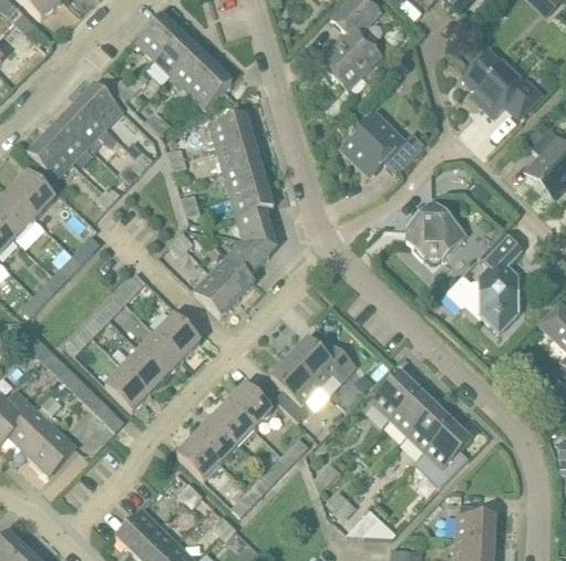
[(0,0),(0,9),(7,16),(16,7),(8,0),(0,0)]
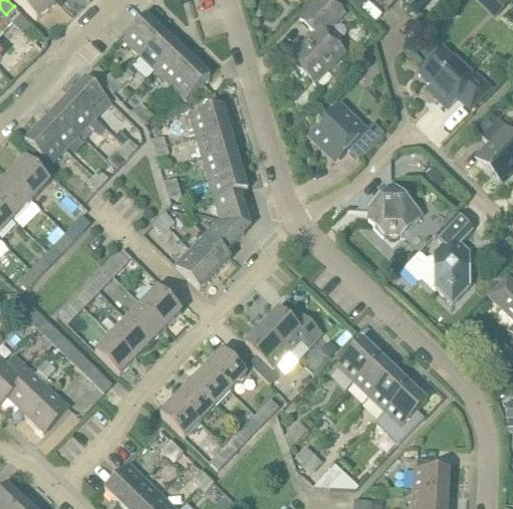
[(54,0),(19,0),(37,18),(54,0)]
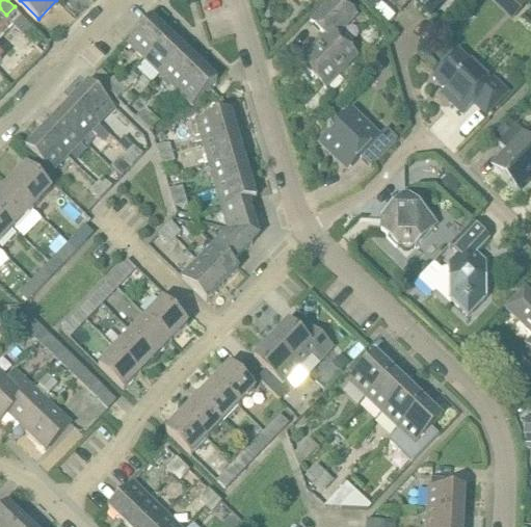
[(328,0),(325,3),(311,18),(325,32),(299,59),(326,85),(357,53),(337,33),(357,11),(345,0),(328,0)]
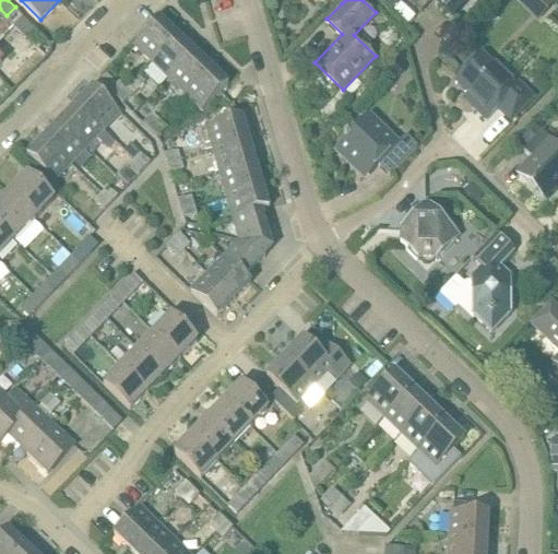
[(441,0),(453,11),(463,0),(413,0),(422,9),(423,8),(416,1),(417,0),(441,0)]
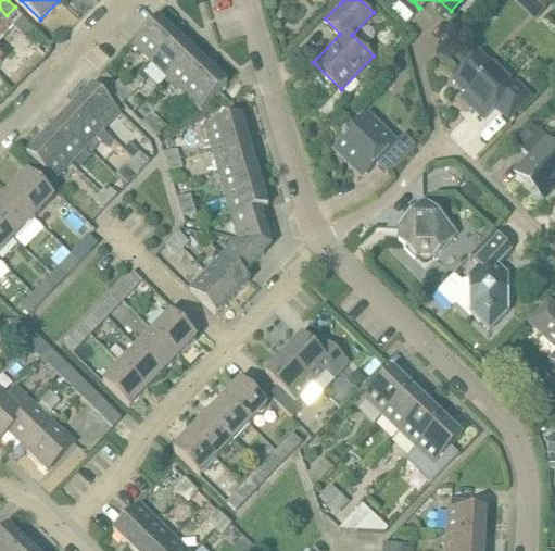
[(517,0),(524,5),(535,16),(552,0),(517,0)]
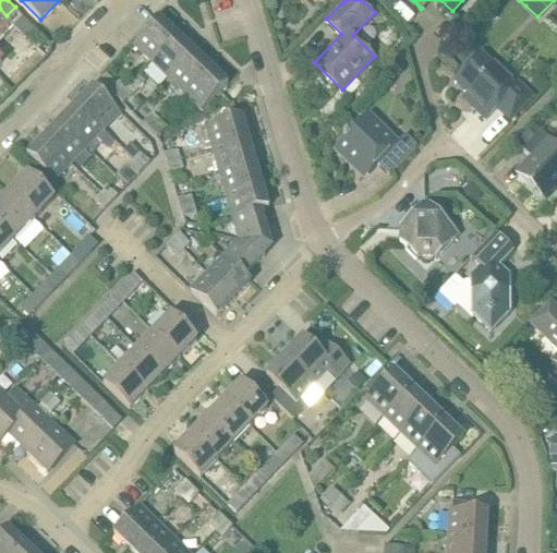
[(15,7),(7,15),(0,22),(0,38),(14,23),(26,34),(34,26),(15,7)]
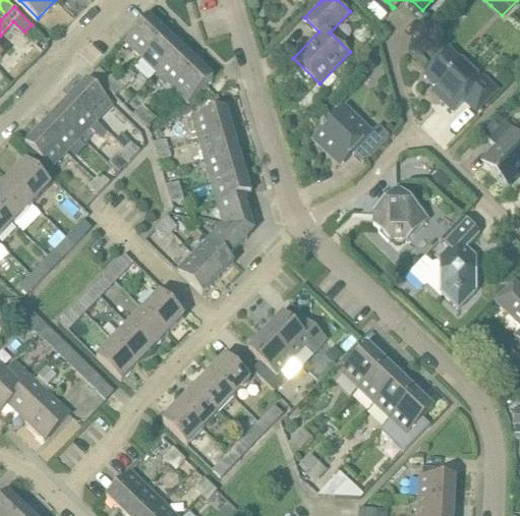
[(149,14),(125,39),(141,54),(165,30),(149,14)]
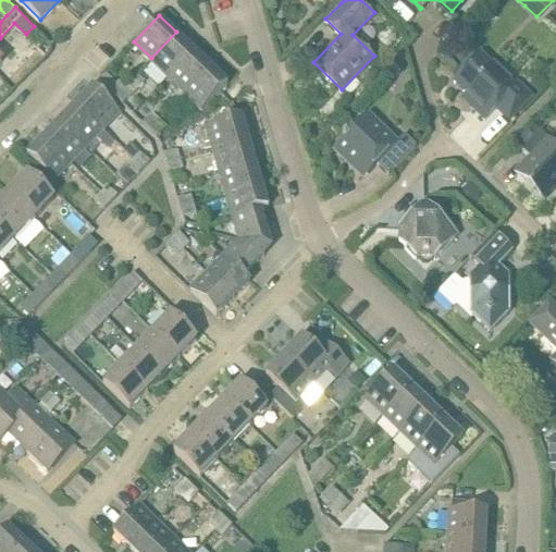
[(169,74),(194,48),(176,32),(151,58),(169,74)]
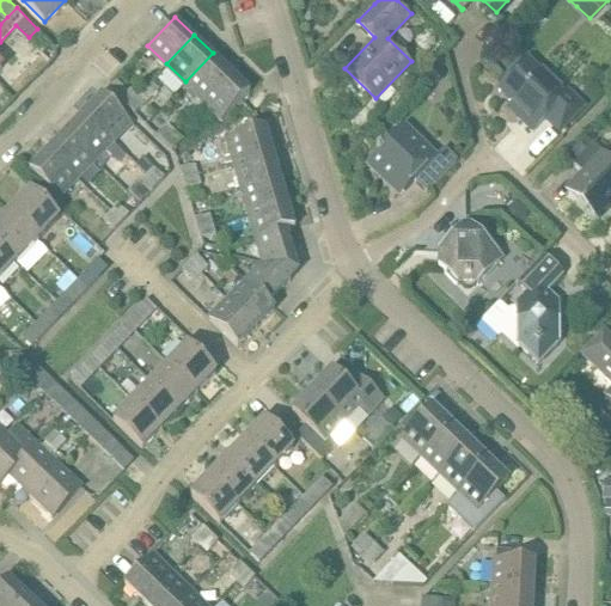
[(5,87),(14,96),(50,59),(42,50),(5,87)]
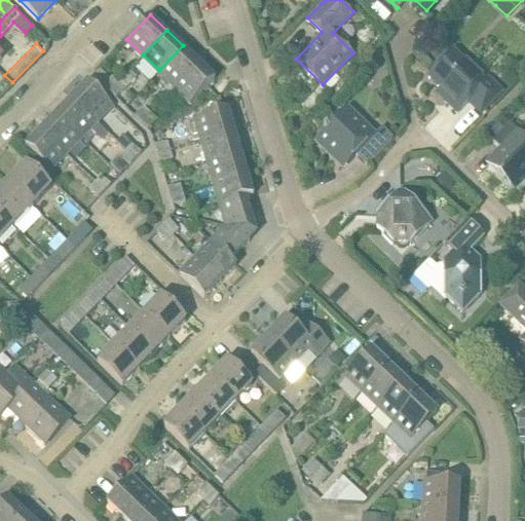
[(159,70),(175,86),(199,61),(183,45),(159,70)]
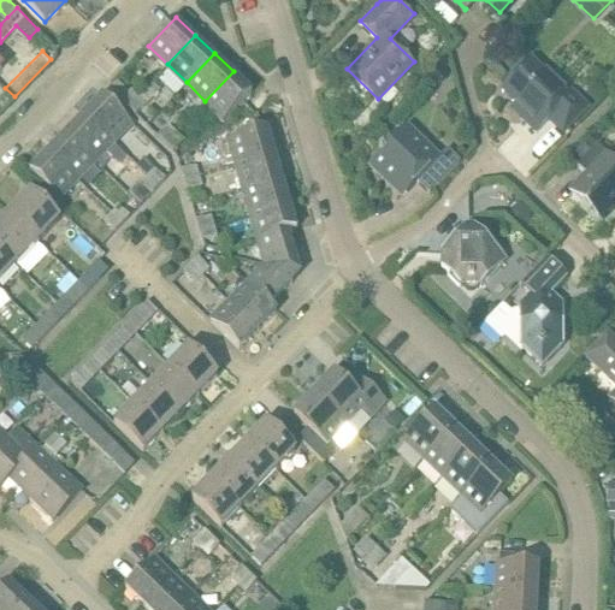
[(512,105),(537,129),(550,114),(563,129),(587,104),(571,87),(567,92),(532,58),(502,88),(516,101),(512,105)]
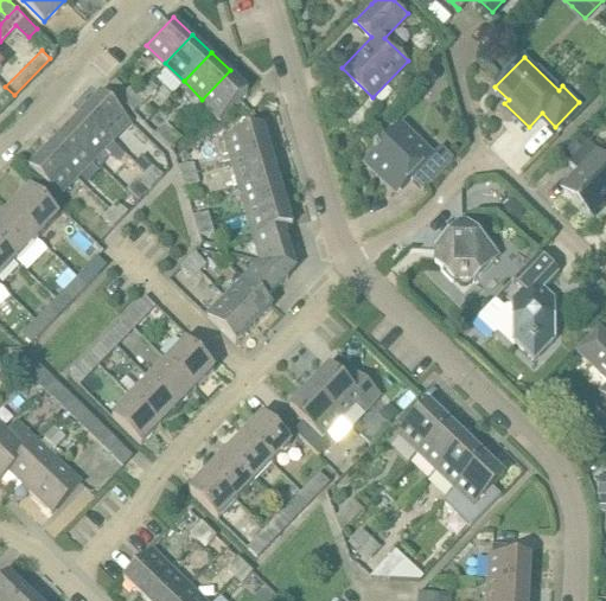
[(230,70),(202,100),(221,117),(248,88),(230,70)]
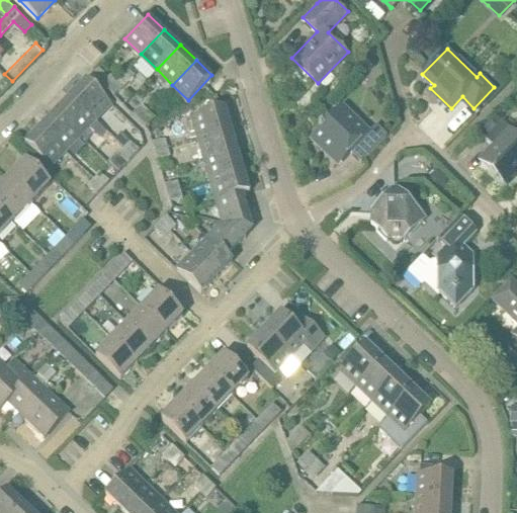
[(102,81),(108,87),(117,78),(111,72),(102,81)]
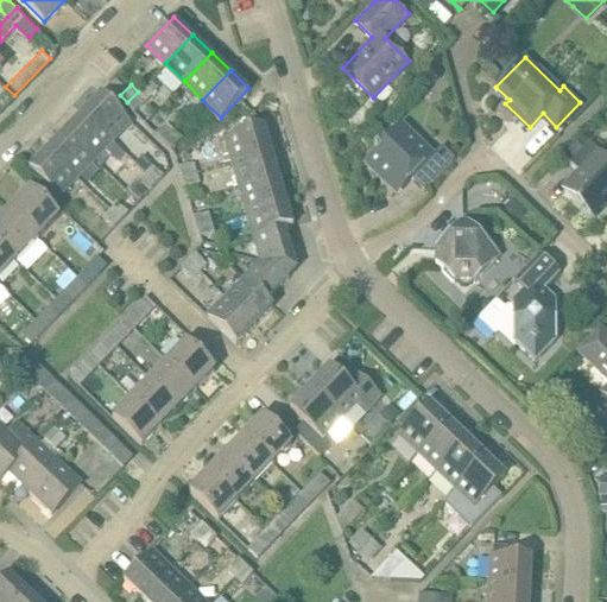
[(102,92),(83,111),(113,138),(131,120),(102,92)]
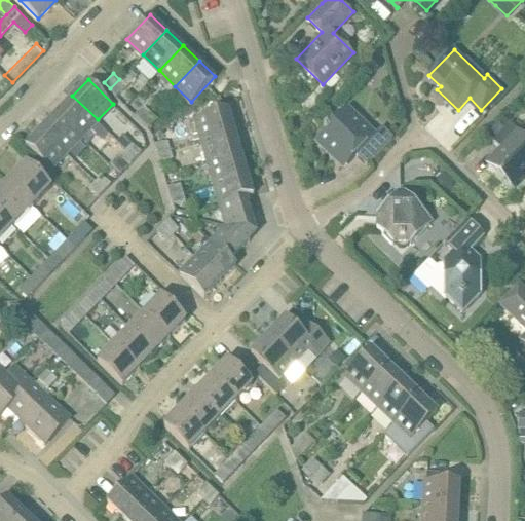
[(126,85),(119,79),(110,88),(117,96),(126,85)]
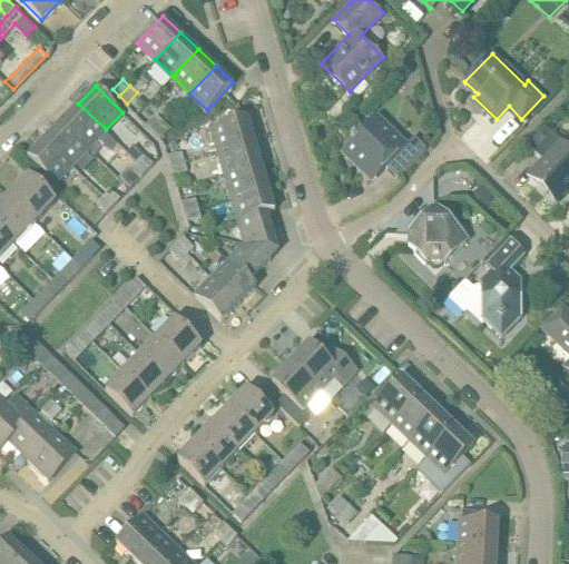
[(110,134),(106,129),(78,104),(61,120),(89,147),(99,137),(104,141),(110,134)]
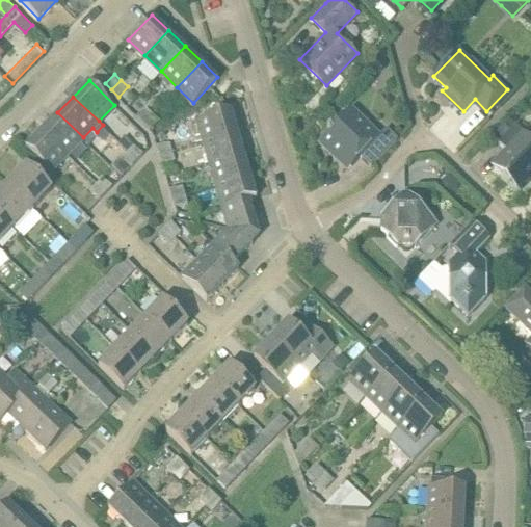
[(138,115),(143,121),(154,111),(148,105),(138,115)]
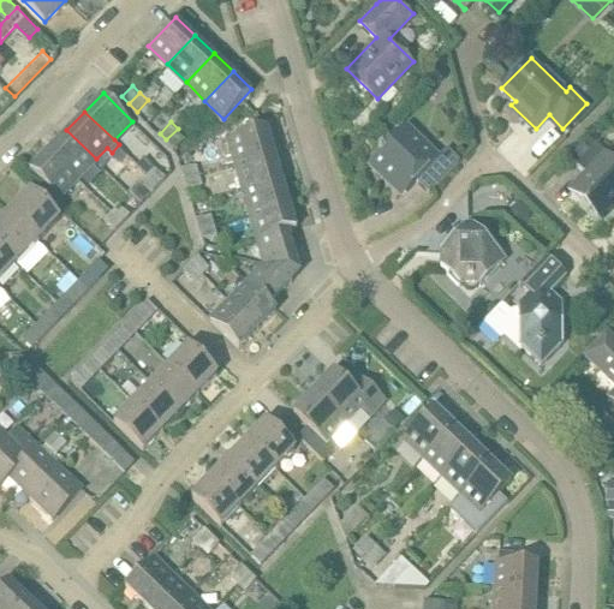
[(228,136),(232,150),(222,153),(226,165),(236,161),(274,150),(267,125),(228,136)]
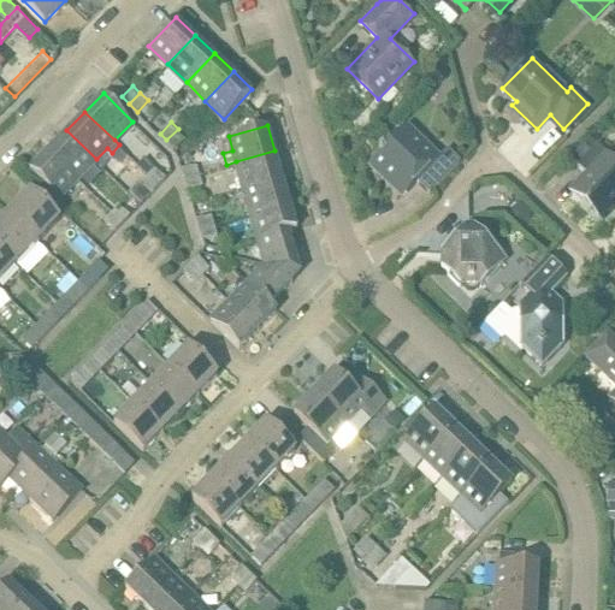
[(408,187),(409,188),(418,178),(430,190),(461,158),(448,144),(437,157),(406,126),(384,149),(383,147),(379,150),(380,152),(372,161),(394,181),(400,175),(409,185),(408,187)]
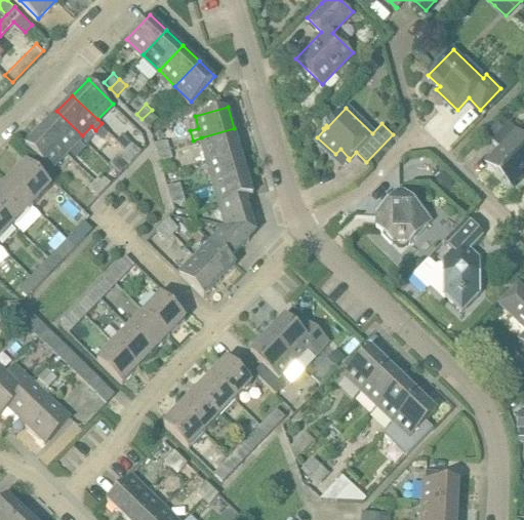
[(158,116),(152,110),(142,119),(149,126),(158,116)]
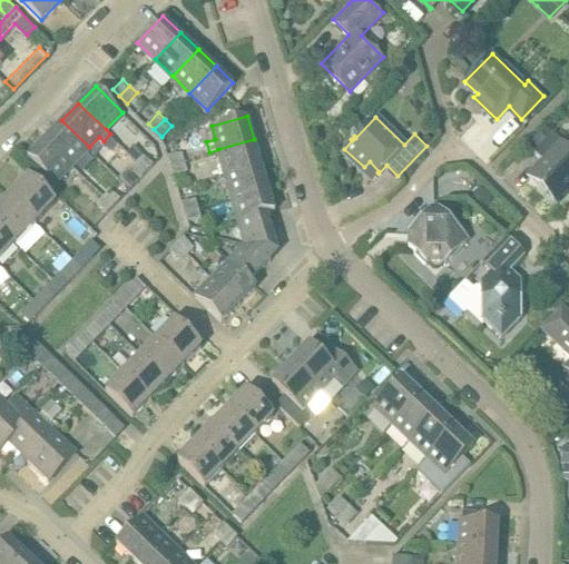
[(72,165),(89,147),(61,120),(45,138),(72,165)]
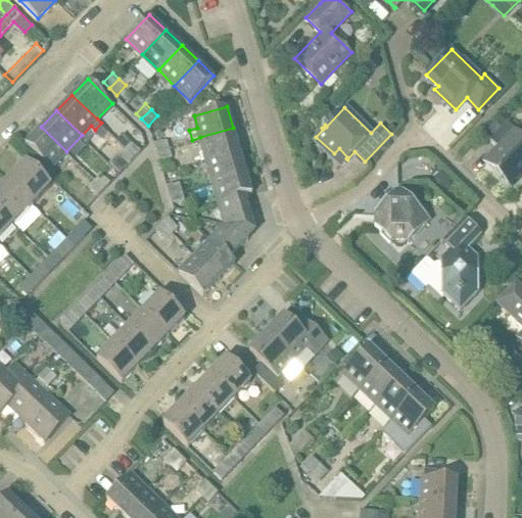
[(521,133),(508,120),(505,123),(490,138),(501,147),(486,161),(509,184),(521,171),(521,133)]
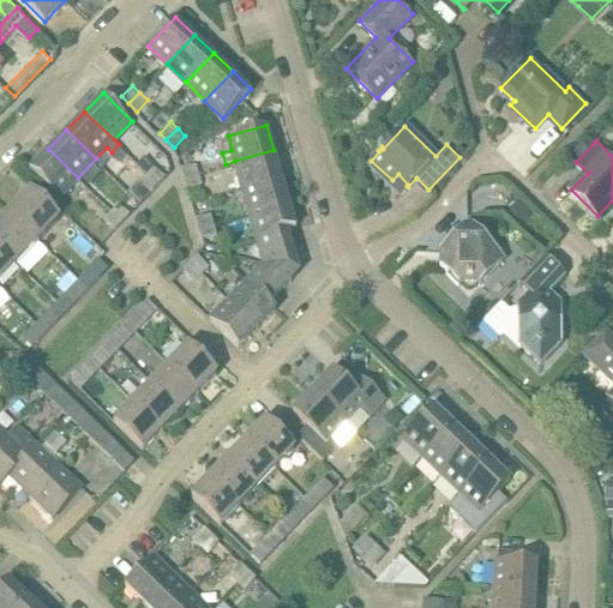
[(78,178),(48,149),(30,168),(59,197),(78,178)]
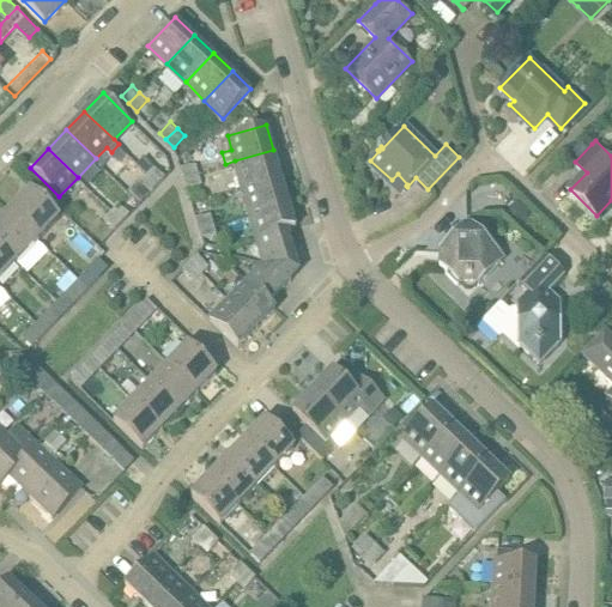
[(273,150),(235,161),(243,186),(282,175),(273,150)]
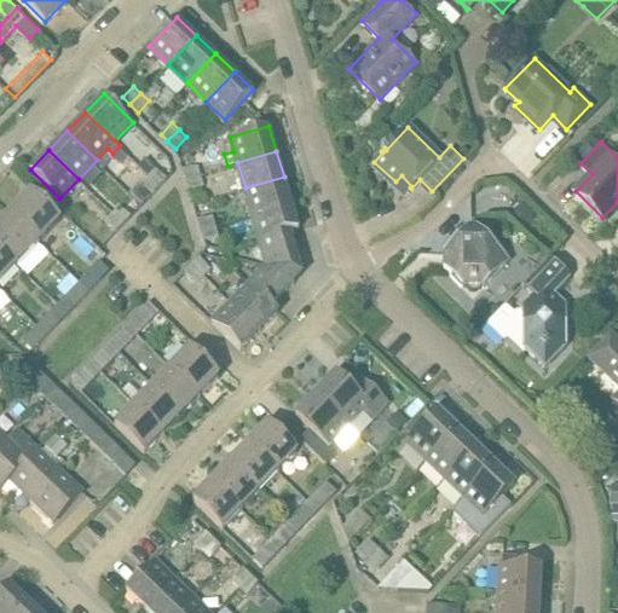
[(198,163),(184,168),(186,178),(201,173),(198,163)]
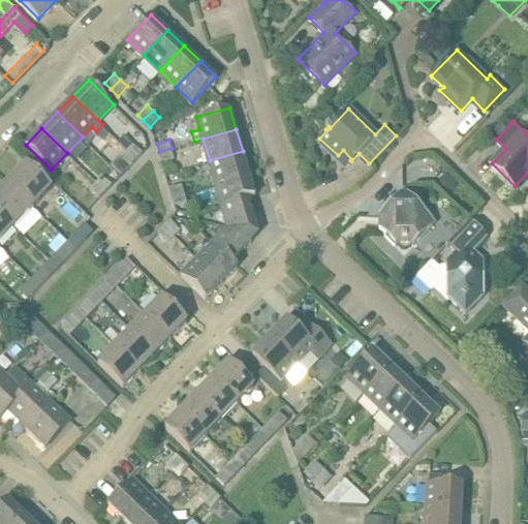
[(129,150),(137,157),(143,151),(134,144),(129,150)]
